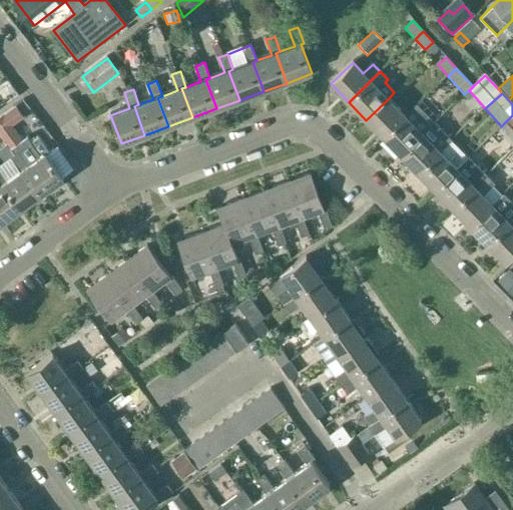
[(388,99),(366,120),(383,137),(415,107),(407,99),(398,108),(388,99)]
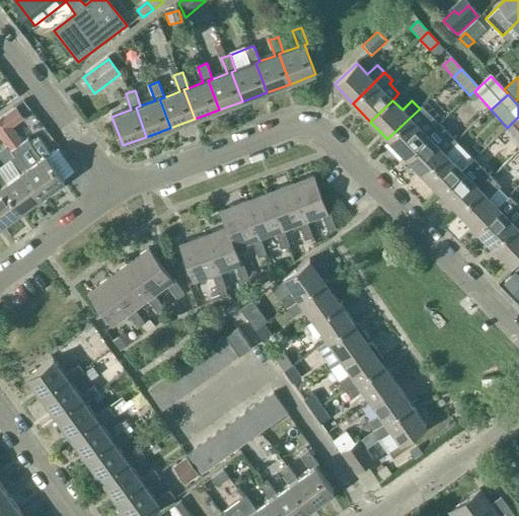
[(15,108),(0,120),(0,136),(8,147),(15,157),(18,155),(27,168),(24,171),(44,198),(65,182),(47,156),(49,154),(40,142),(39,140),(31,145),(27,140),(22,143),(11,128),(23,120),(15,108)]
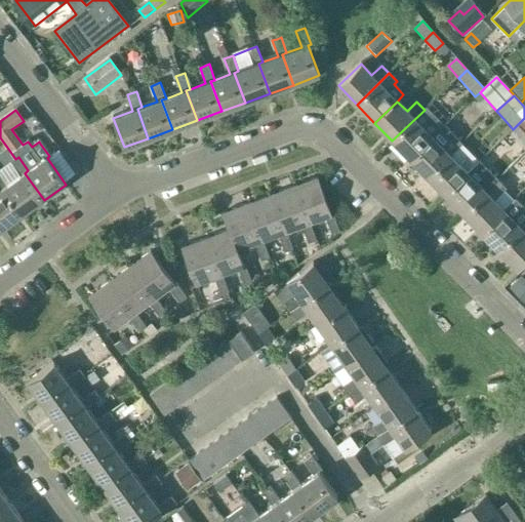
[(425,110),(392,141),(410,159),(443,127),(425,110)]
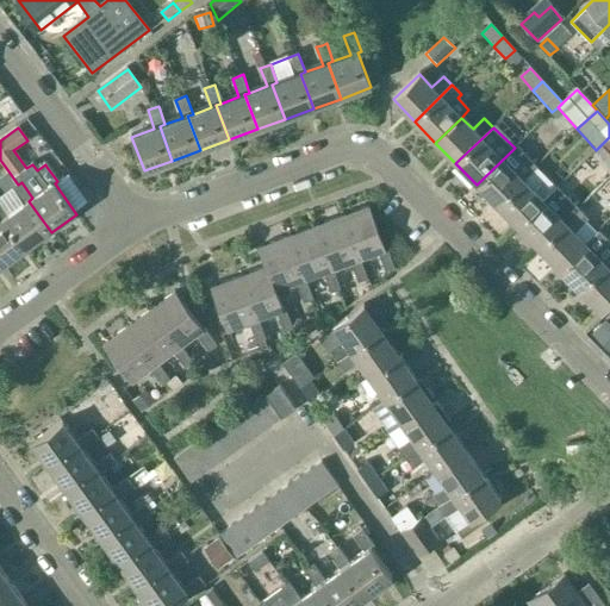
[(515,148),(477,185),(497,206),(535,169),(515,148)]
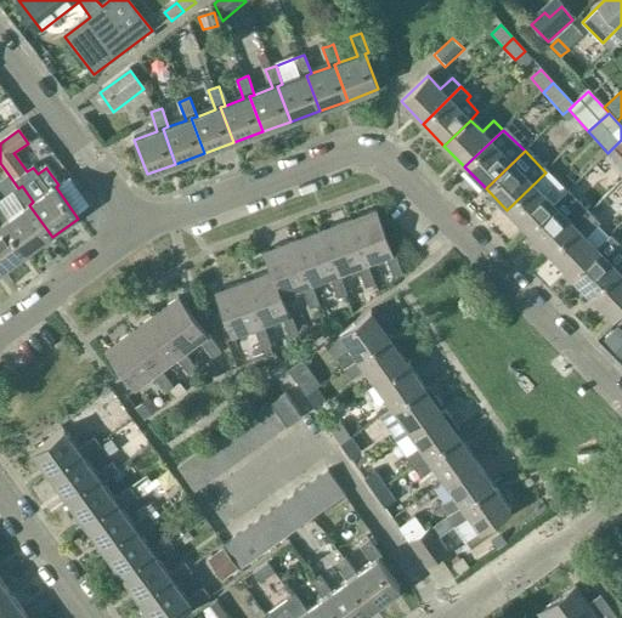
[(621,179),(621,157),(611,168),(621,179)]
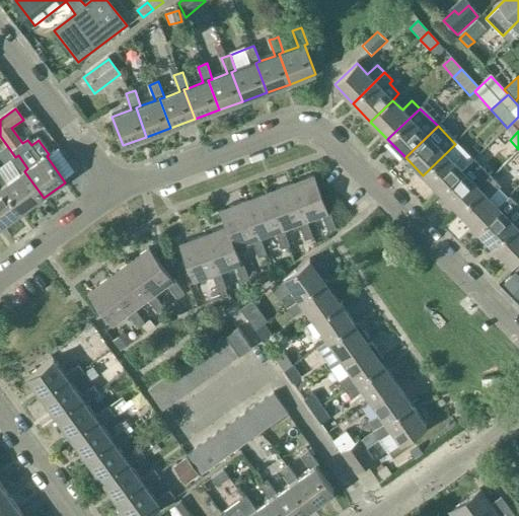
[(473,162),(482,154),(465,137),(457,145),(473,162)]
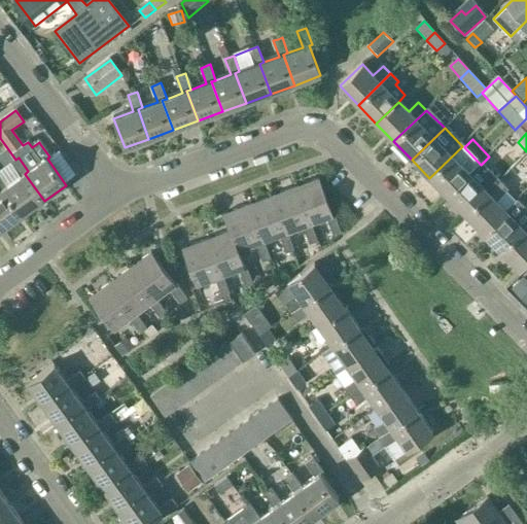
[(462,146),(429,178),(447,197),(469,175),(480,165),(470,154),(462,146)]
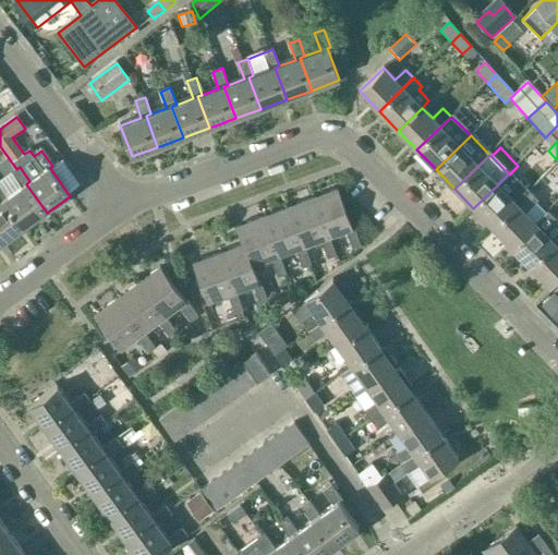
[(4,177),(0,180),(0,186),(8,197),(4,200),(25,228),(47,213),(26,184),(29,181),(20,167),(16,169),(4,177)]
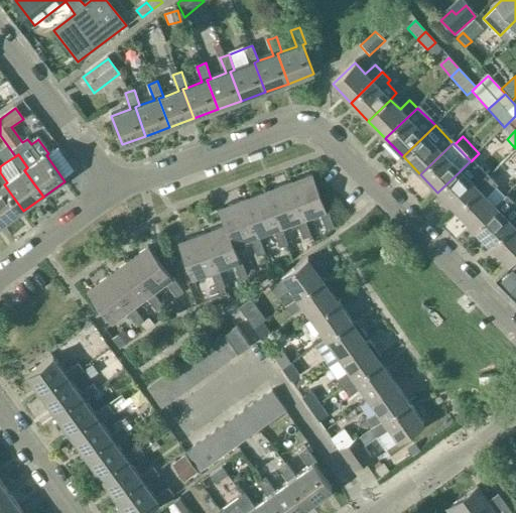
[(460,171),(437,193),(455,211),(477,188),(490,177),(481,168),(469,180),(460,171)]
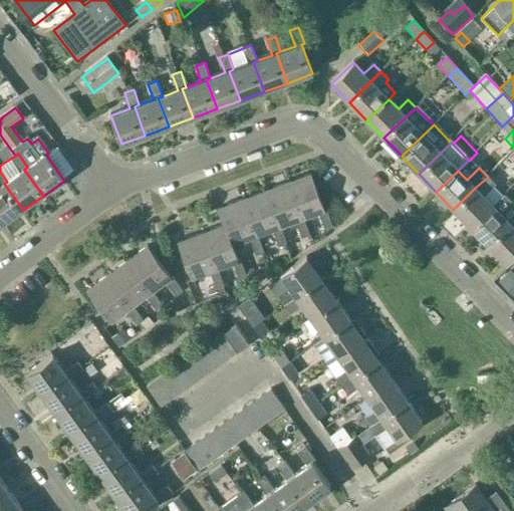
[(0,222),(2,225),(23,210),(4,184),(7,182),(0,172),(0,222)]
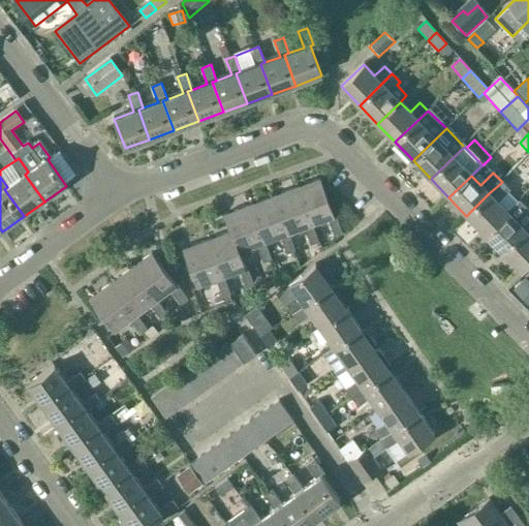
[(320,178),(294,188),(309,226),(313,224),(329,218),(336,235),(343,233),(337,216),(335,216),(320,178)]
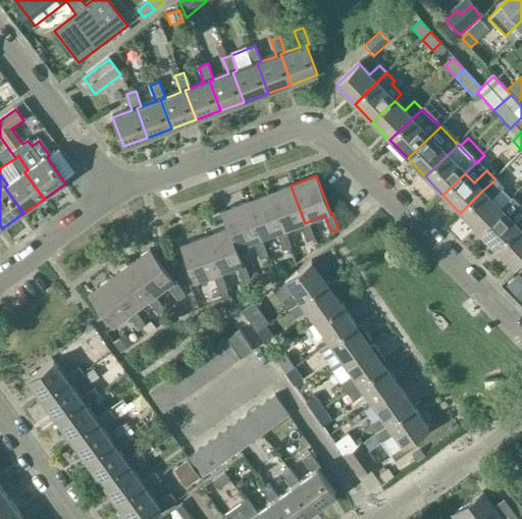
[(504,188),(496,179),(482,191),(460,213),(478,230),(500,209),(490,200),(504,188)]
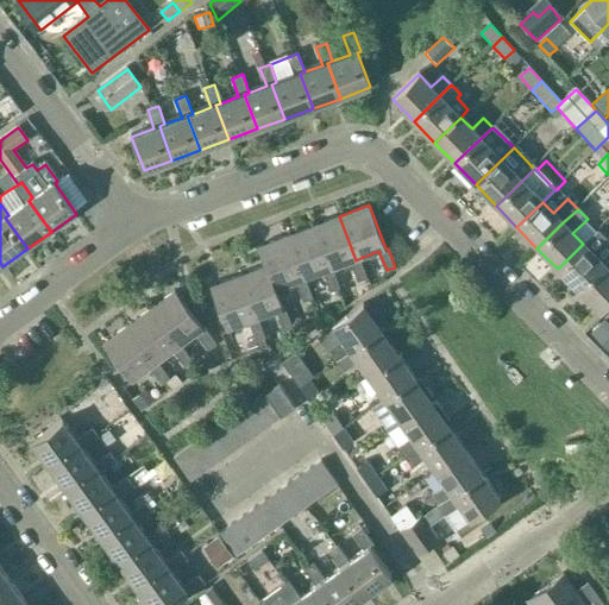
[(328,271),(333,269),(351,263),(358,281),(368,277),(360,258),(356,260),(339,216),(312,226),(328,271)]
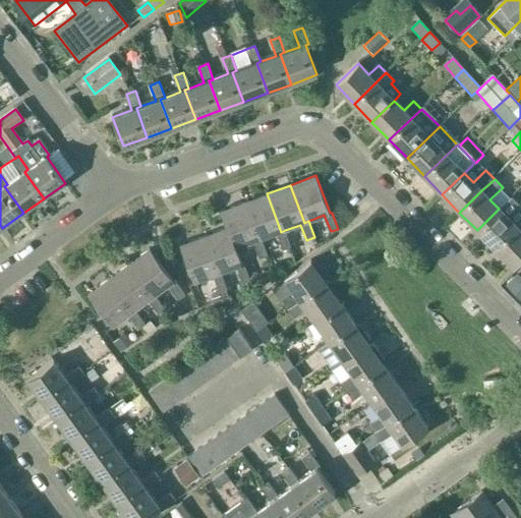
[(291,246),(285,230),(281,232),(267,193),(243,203),(258,240),(263,239),(277,233),(283,249),(291,246)]
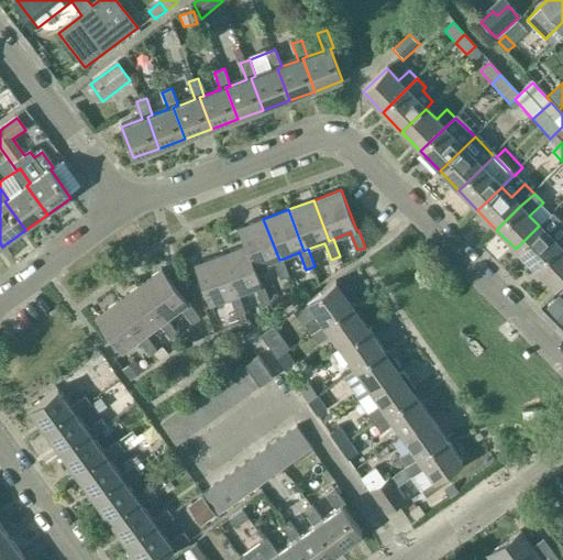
[(516,250),(515,254),(521,261),(526,260),(534,268),(562,241),(562,226),(551,215),(540,226),(516,249),(516,250)]
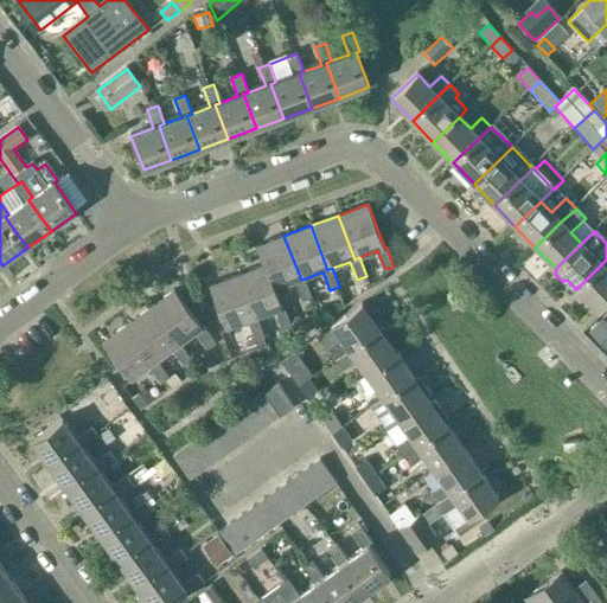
[(313,296),(306,278),(301,280),(283,236),(256,247),(263,265),(274,290),(295,282),(302,300),(313,296)]
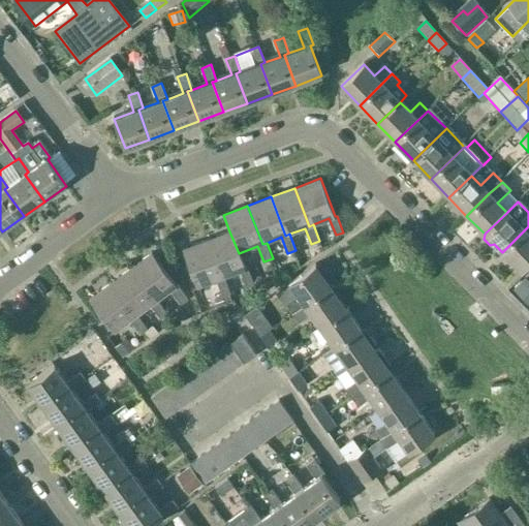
[(520,271),(528,261),(528,226),(502,252),(520,271)]
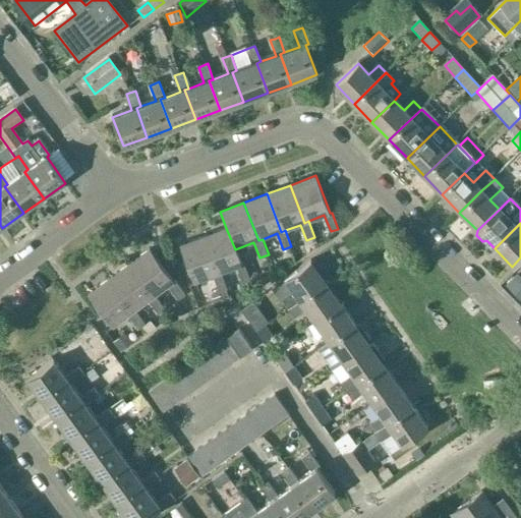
[(226,228),(203,237),(218,277),(222,275),(237,269),(243,284),(250,281),(243,264),(241,265),(235,249),(226,228)]
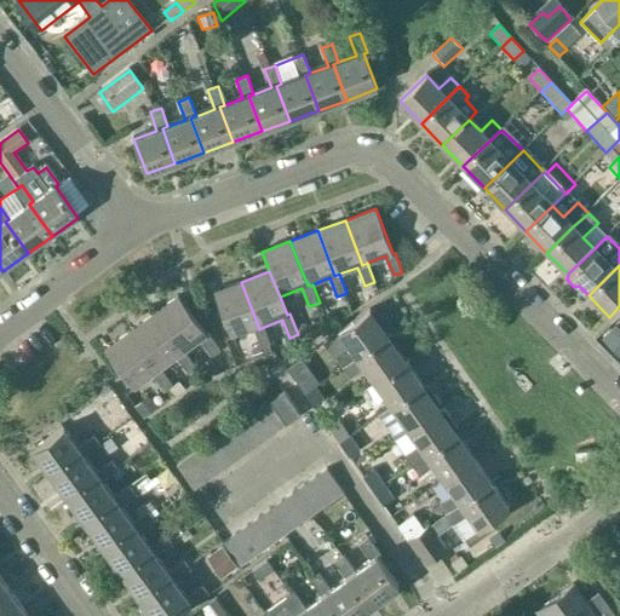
[(233,339),(254,330),(262,349),(270,345),(264,327),(259,329),(241,282),(214,292),(233,339)]
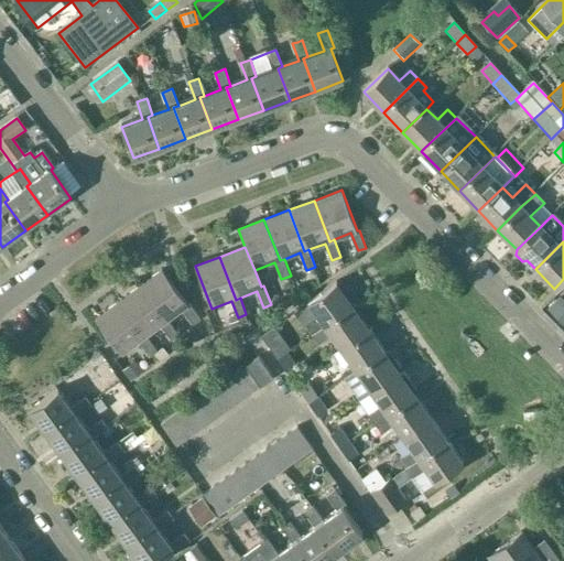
[(161,270),(138,288),(164,323),(169,321),(182,310),(193,325),(201,320),(188,304),(187,305),(161,270)]
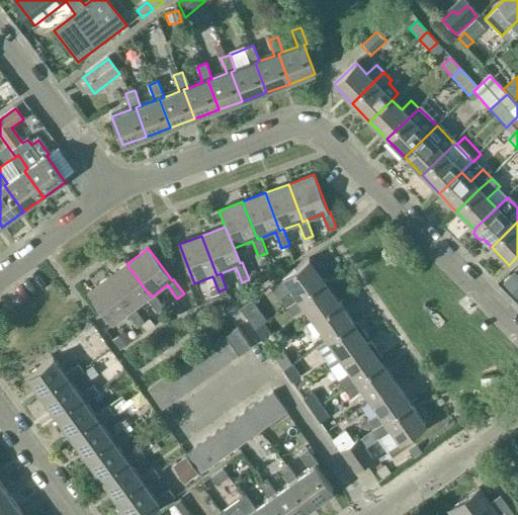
[(280,299),(286,308),(324,280),(320,274),(320,269),(316,262),(310,262),(309,260),(283,278),(292,290),(280,299)]
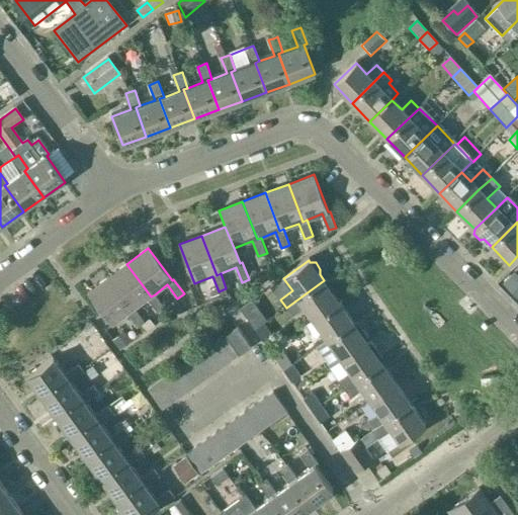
[(106,279),(131,312),(135,310),(148,299),(158,313),(165,308),(155,294),(151,296),(126,264),(106,279)]
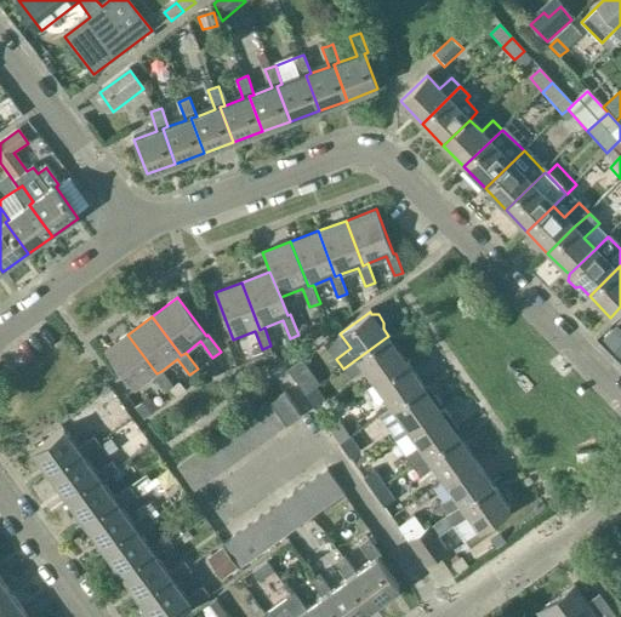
[(620,342),(611,332),(602,341),(620,361),(620,342)]
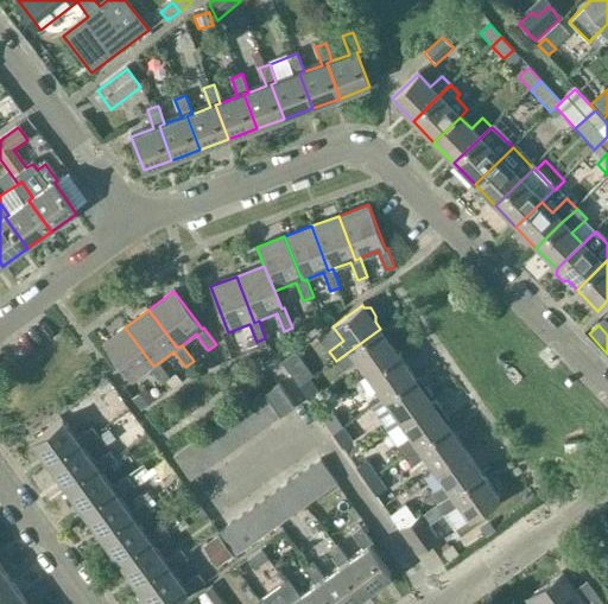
[(170,379),(158,363),(153,366),(125,328),(102,344),(131,383),(150,369),(162,385),(165,382),(170,379)]
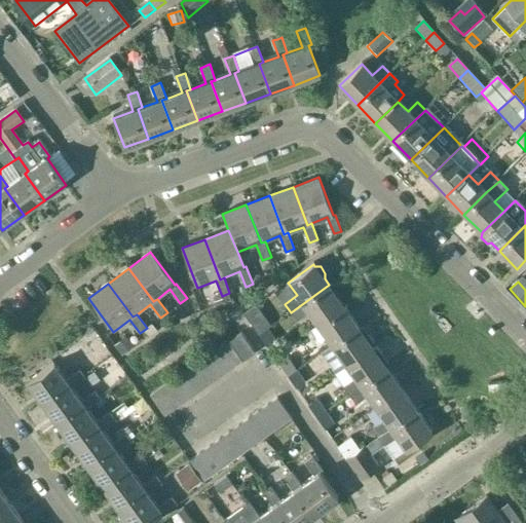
[(297,322),(309,312),(317,325),(343,306),(329,285),(291,312),(297,322)]
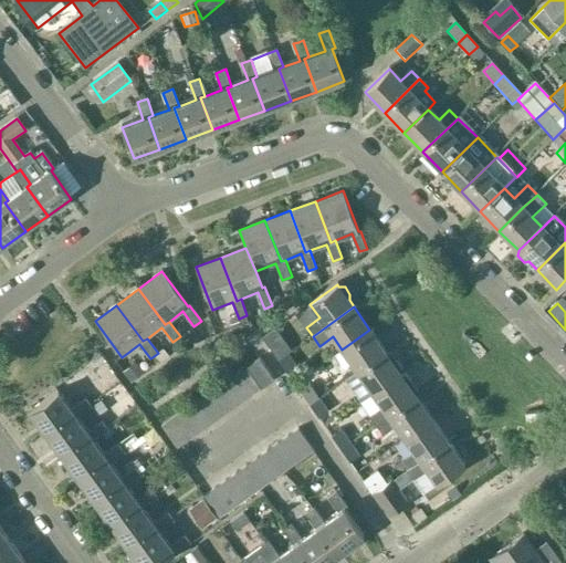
[(236,316),(228,320),(231,326),(239,324),(236,316)]
